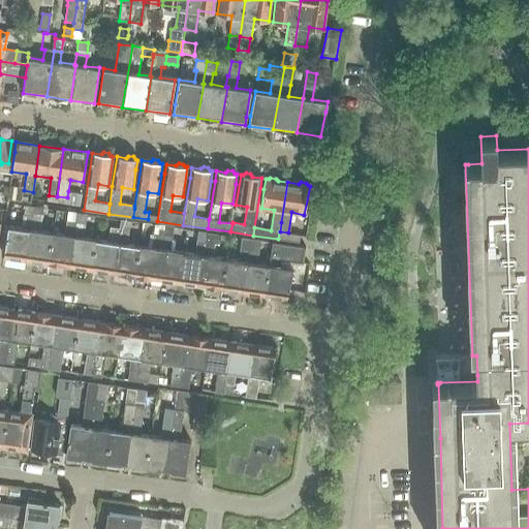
[(57,196),(56,201),(81,206),(82,194),(68,191),(67,197),(57,196)]
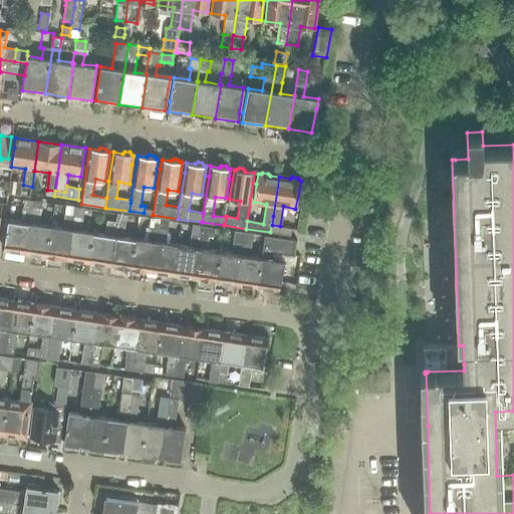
[(65,206),(64,213),(74,215),(75,208),(65,206)]
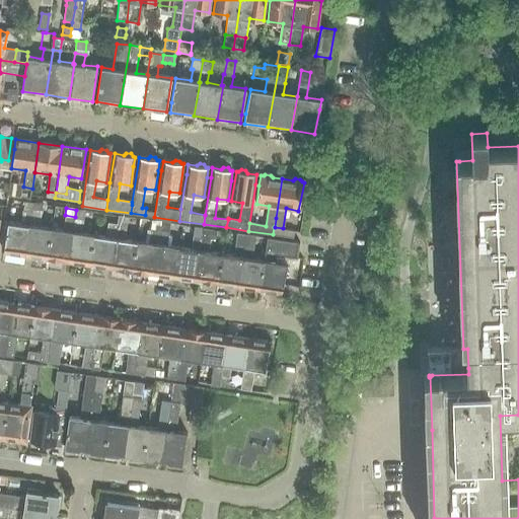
[(20,224),(8,221),(3,252),(25,255),(32,211),(23,209),(20,224)]
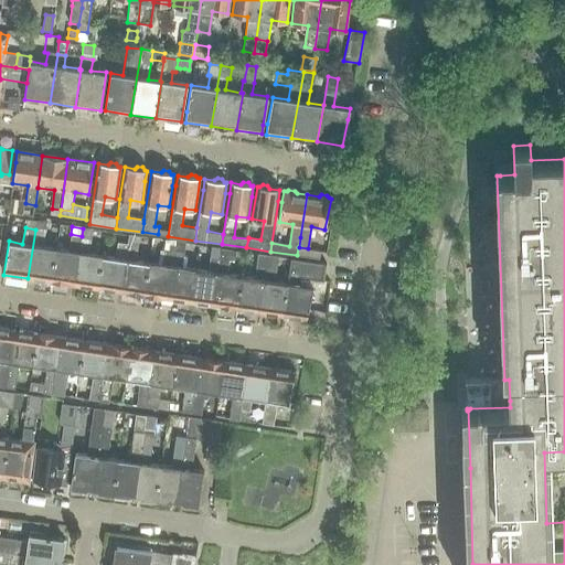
[(83,228),(82,236),(92,237),(93,230),(83,228)]
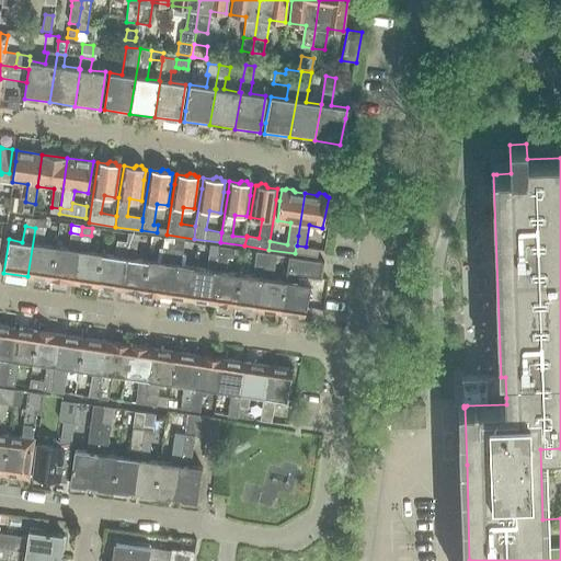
[(45,229),(35,228),(27,276),(50,279),(56,245),(43,243),(45,229)]
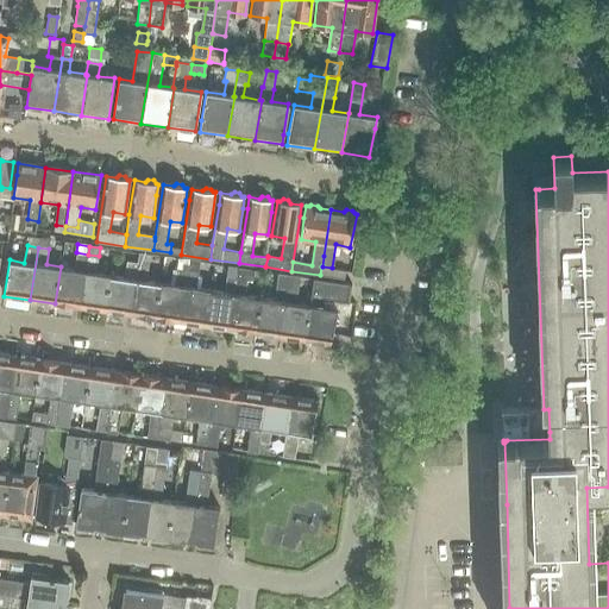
[(76,252),(74,269),(61,267),(55,303),(80,307),(88,255),(76,252)]
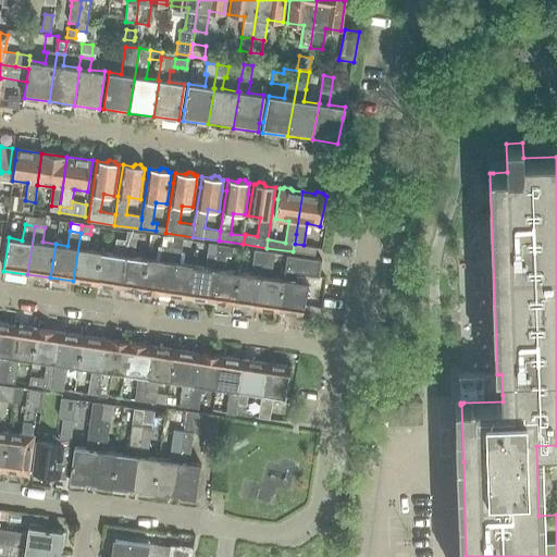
[(88,249),(90,234),(81,233),(73,281),(96,284),(101,251),(101,250),(88,249)]
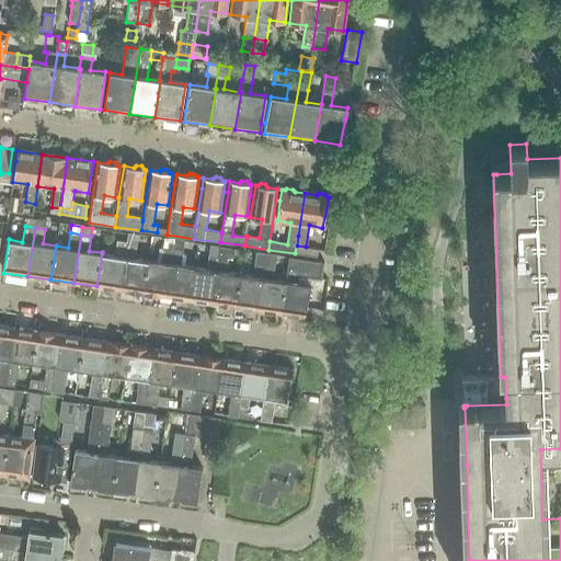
[(119,289),(127,242),(116,241),(114,254),(102,253),(96,286),(119,289)]
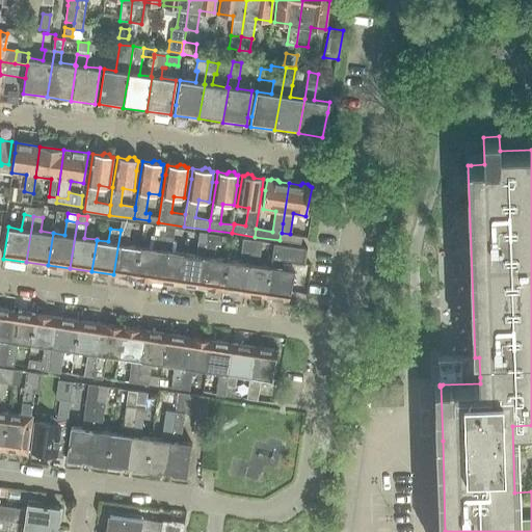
[(121,230),(113,274),(135,277),(140,246),(128,244),(130,232),(121,230)]
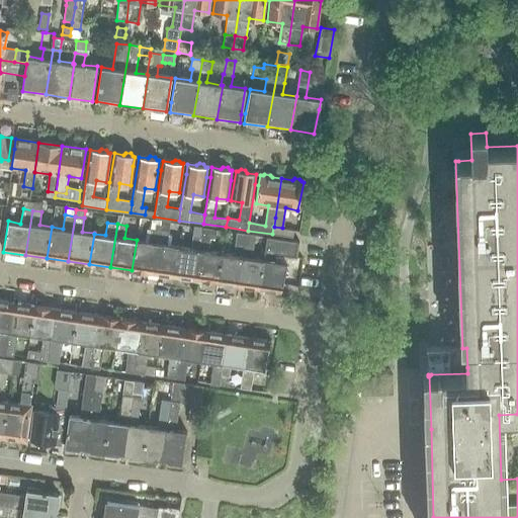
[(190,247),(179,246),(174,277),(195,280),(202,228),(193,226),(190,247)]
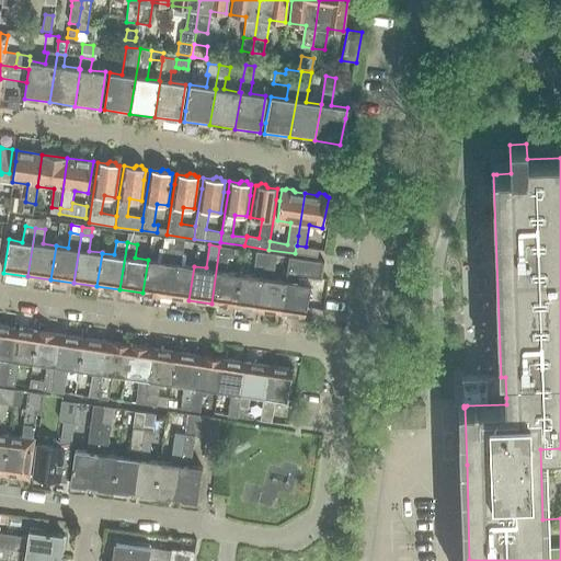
[(296,245),(295,253),(317,256),(318,250),(319,249),(306,247),(297,245),(297,244),(296,245)]
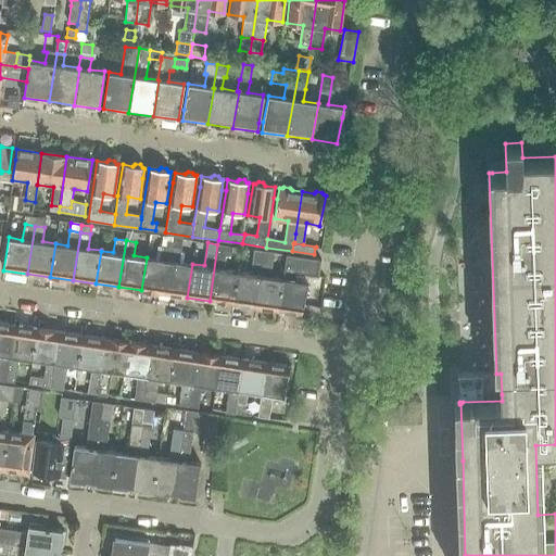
[(172,244),(161,243),(159,260),(147,257),(141,290),(164,294),(172,244)]
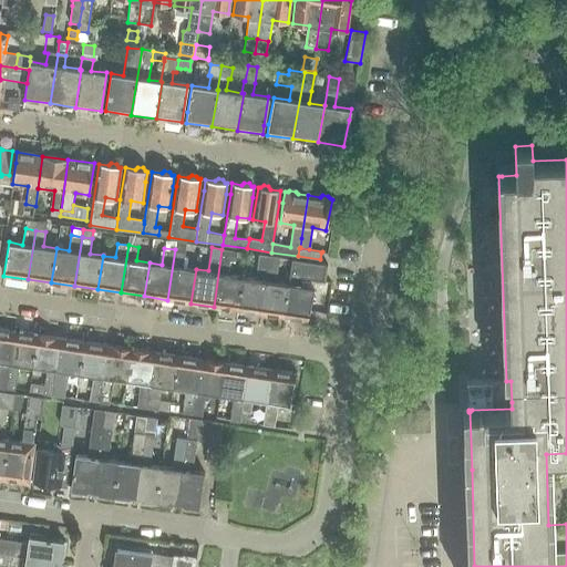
[(196,269),(183,267),(185,251),(175,249),(167,300),(191,303),(196,269)]
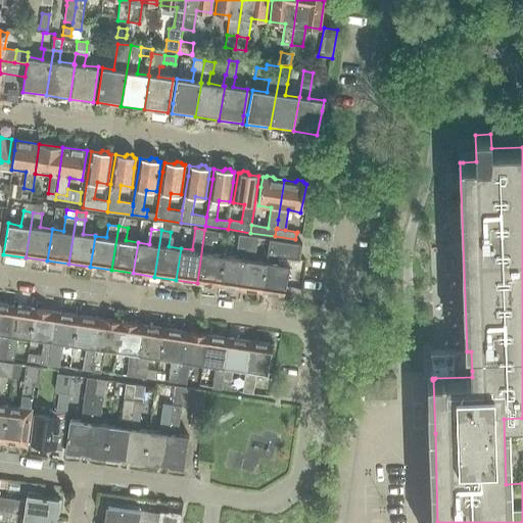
[(218,242),(219,232),(204,230),(197,283),(219,286),(224,255),(211,254),(212,241),(218,242)]
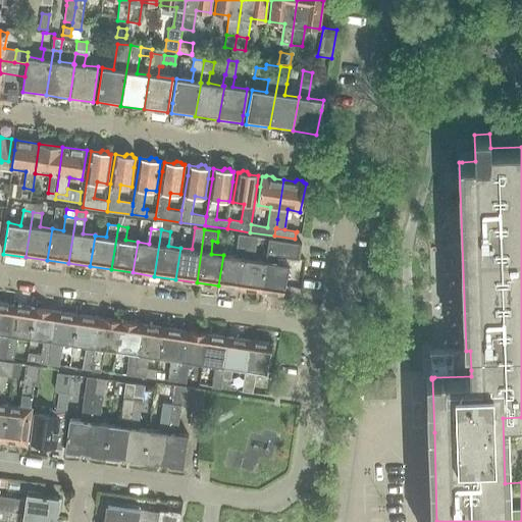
[(240,289),(248,236),(239,235),(235,257),(223,255),(218,285),(240,289)]
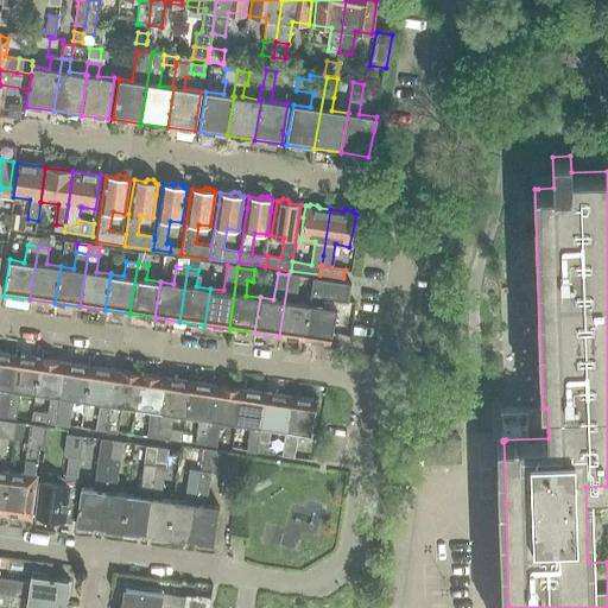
[(279,336),(305,340),(310,305),(310,304),(297,303),(299,287),(301,276),(289,274),(279,336)]
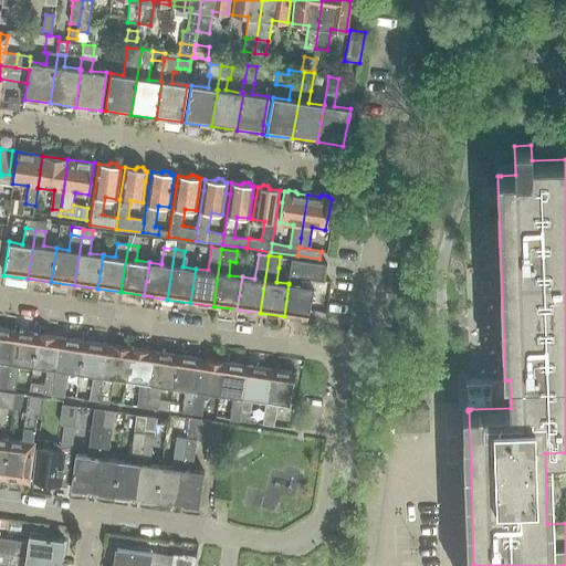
[(327,264),(292,260),(289,275),(289,283),(289,284),(284,316),(307,320),(308,310),(314,287),(300,285),(301,279),(324,282),(327,264)]
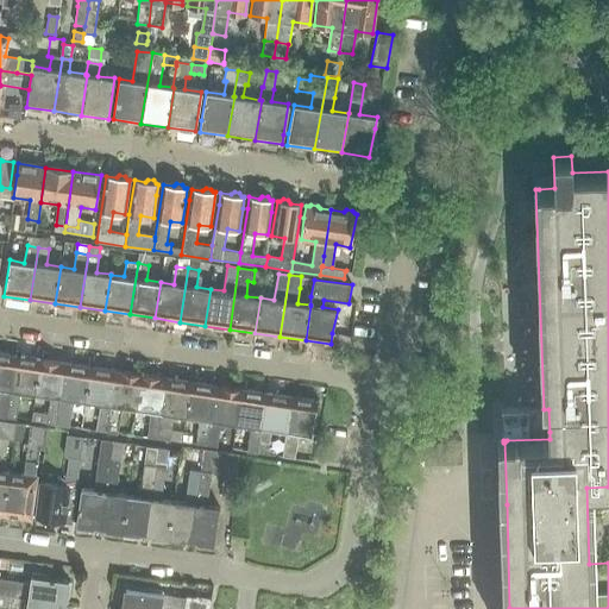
[(332,333),(331,344),(337,345),(349,347),(351,337),(332,333)]
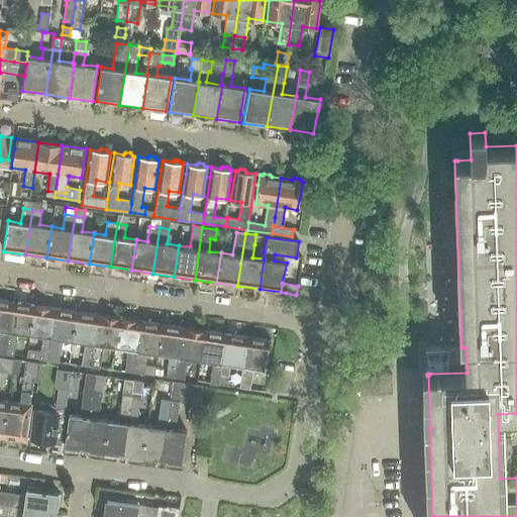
[(0,300),(0,328),(0,329),(0,353),(5,354),(13,302),(0,300)]
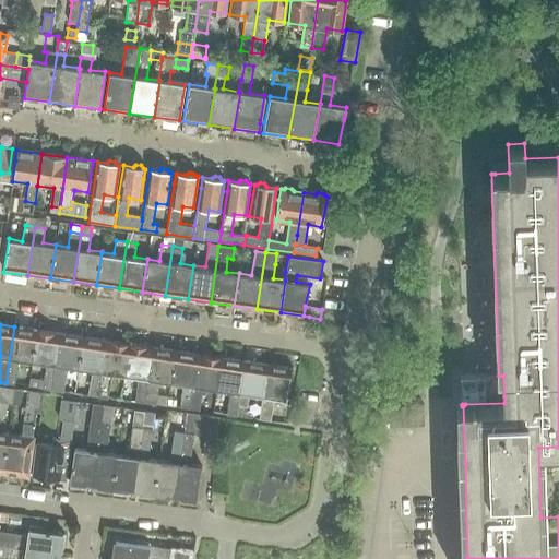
[(14,326),(6,383),(15,384),(20,359),(33,360),(37,330),(14,326)]
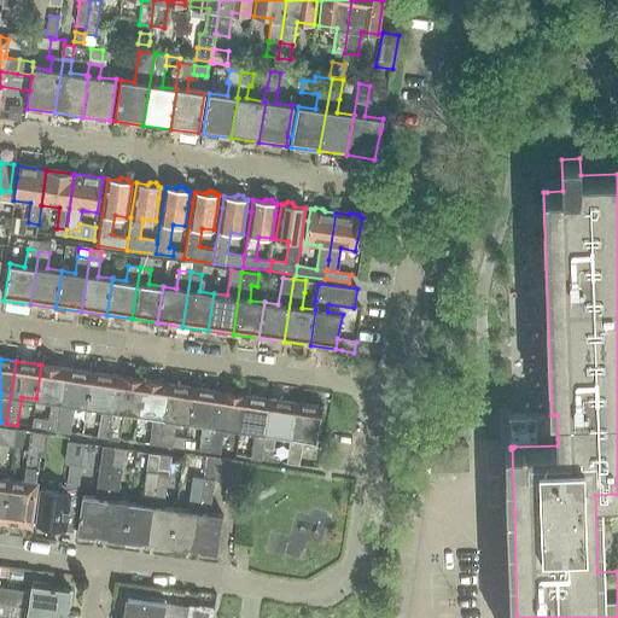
[(57,431),(66,368),(41,365),(36,398),(51,401),(48,420),(47,430),(57,431)]
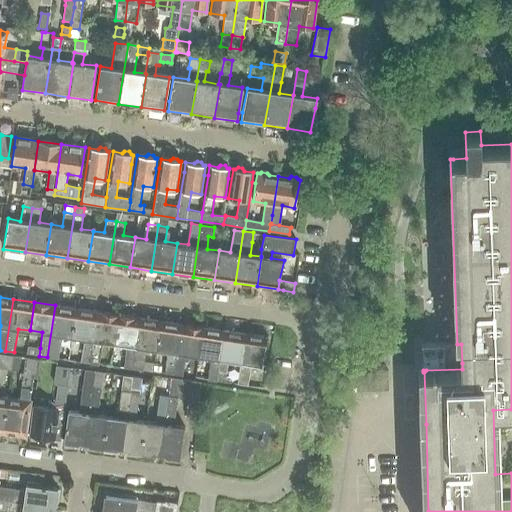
[(58,359),(61,335),(72,337),(76,309),(55,305),(47,357),(58,359)]
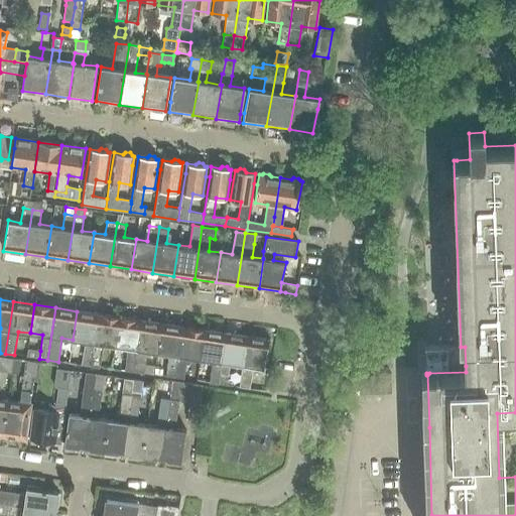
[(90,366),(98,314),(77,311),(73,340),(86,342),(82,365),(90,366)]
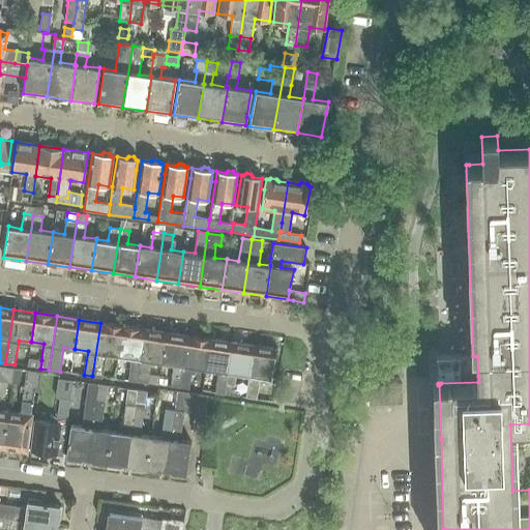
[(102,377),(106,353),(118,355),(122,326),(100,323),(92,376),(102,377)]
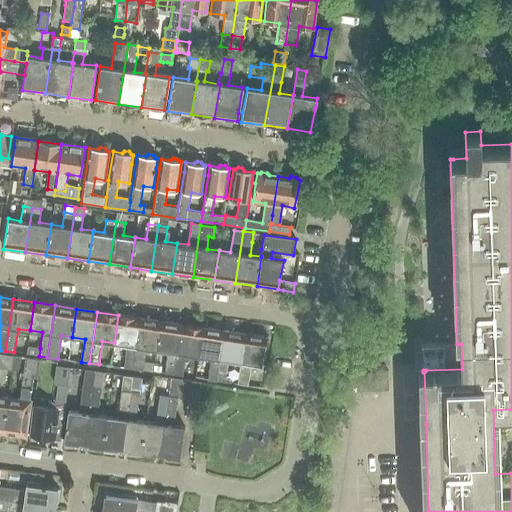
[(132,369),(139,318),(118,315),(114,343),(127,345),(123,368),(132,369)]
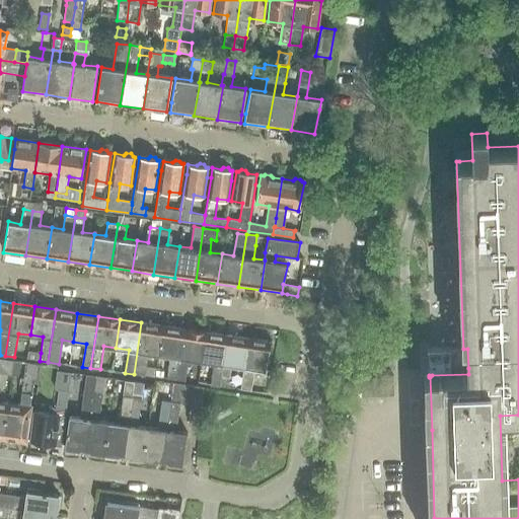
[(158,354),(162,325),(141,322),(134,374),(145,376),(149,353),(158,354)]
